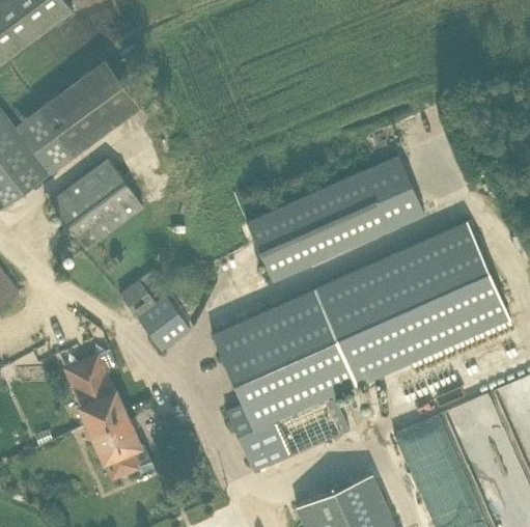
[(0,0),(0,62),(74,10),(65,0),(0,0)]
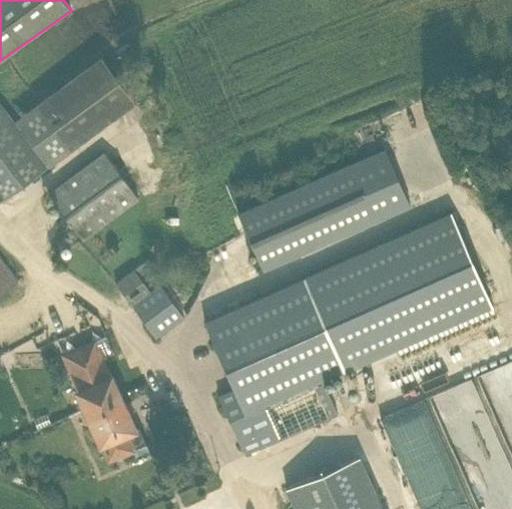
[(0,195),(2,198),(136,97),(100,49),(13,114),(0,97),(0,195)]
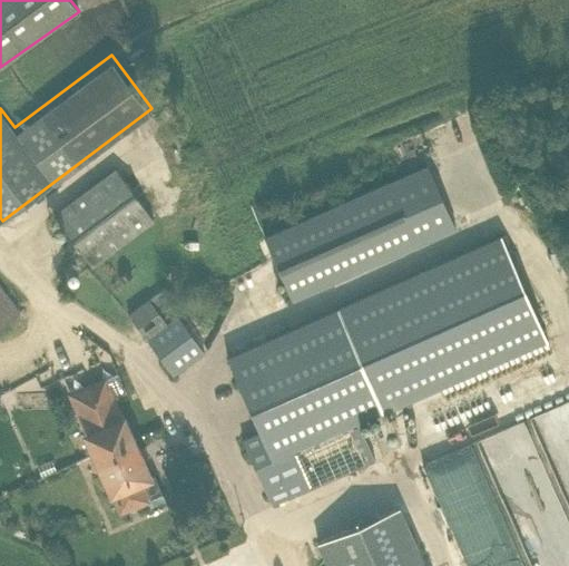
[(88,265),(158,218),(120,162),(50,208),(88,265)]
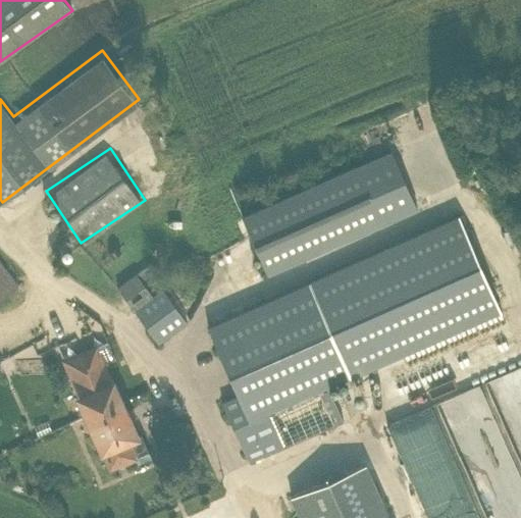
[(381,227),(418,212),(392,153),(355,169),(353,167),(241,217),(268,279),(382,229),(381,227)]
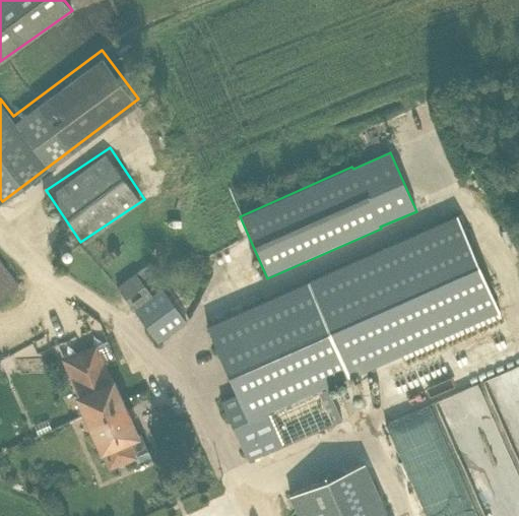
[(326,388),(499,312),(458,218),(207,329),(238,396),(221,403),(248,463),(341,423),(338,415),(349,410),(340,391),(330,396),(326,388)]
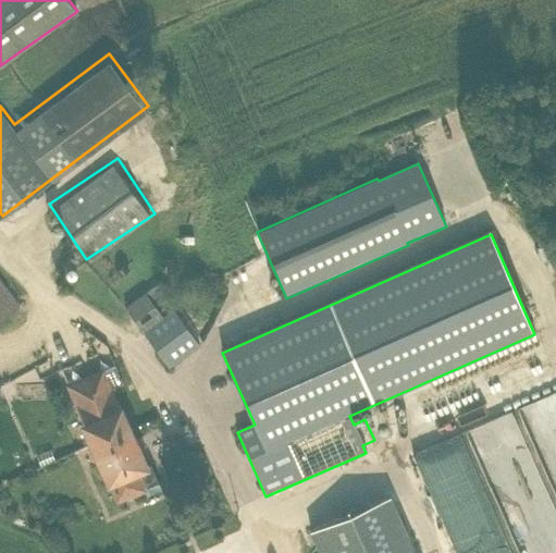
[(0,322),(20,309),(0,282),(0,322)]
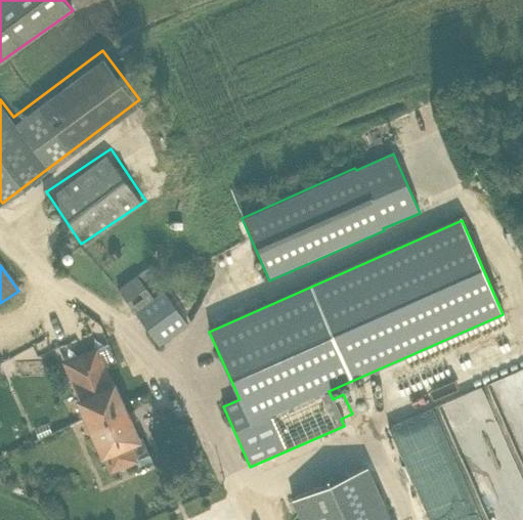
[(160,346),(187,326),(164,294),(154,301),(141,285),(156,274),(150,267),(119,292),(160,346)]
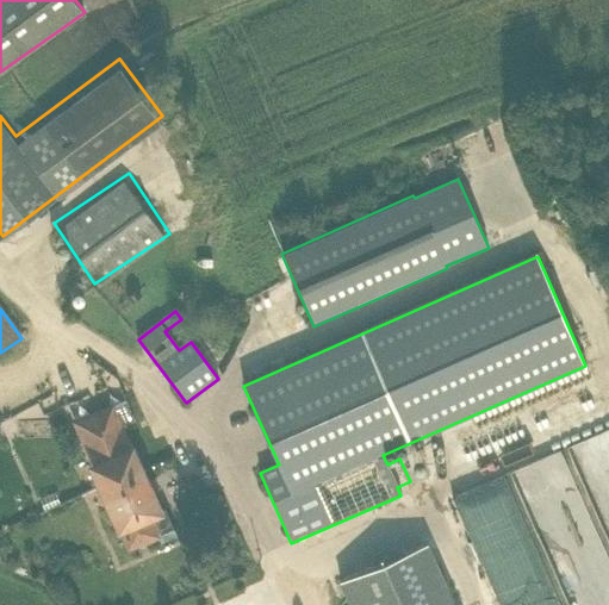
[(72,426),(99,492),(142,473),(132,449),(130,449),(120,429),(135,423),(126,403),(72,426)]
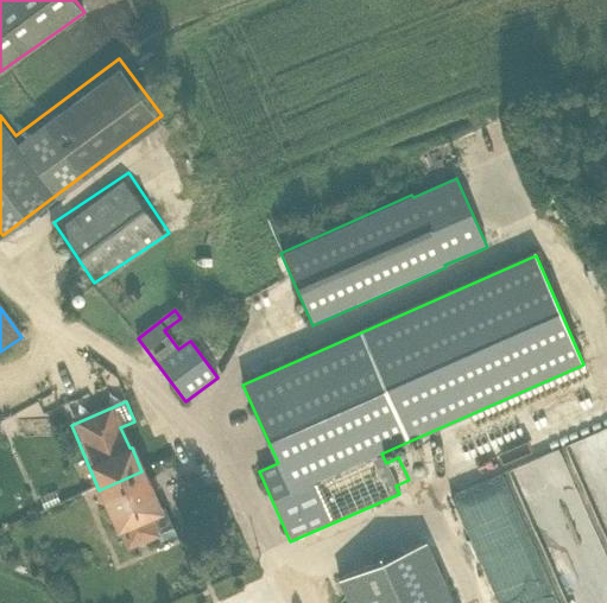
[(606,435),(456,486),(484,566),(522,553),(526,567),(549,560),(551,567),(569,562),(547,493),(563,487),(568,502),(583,497),(579,483),(606,474),(606,435)]
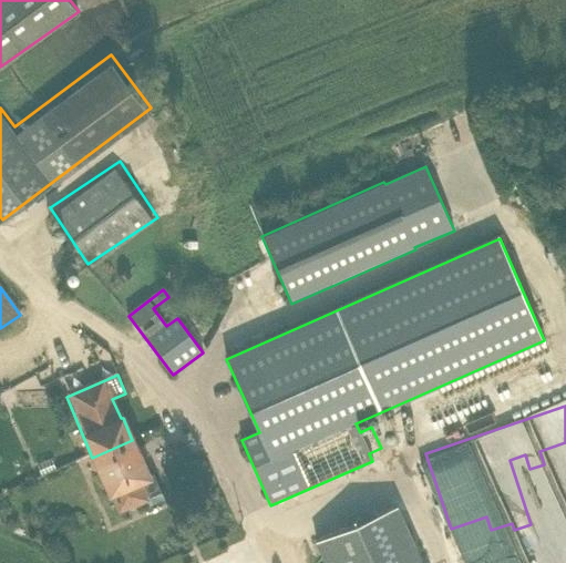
[(148,477),(132,440),(92,458),(110,497),(111,497),(119,514),(147,503),(150,508),(165,501),(154,474),(148,477)]
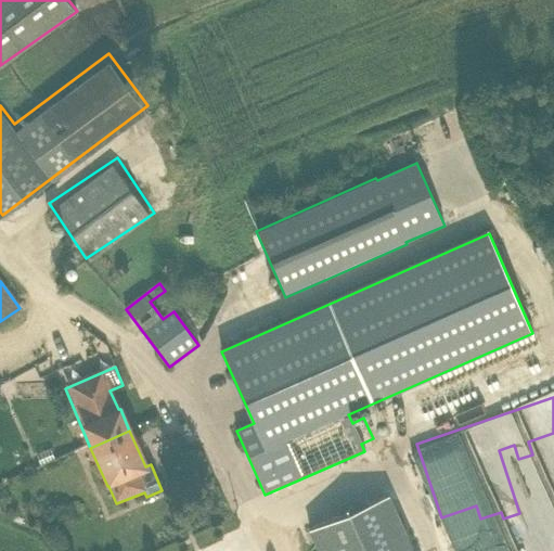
[(411,550),(388,499),(308,533),(316,550),(411,550)]
